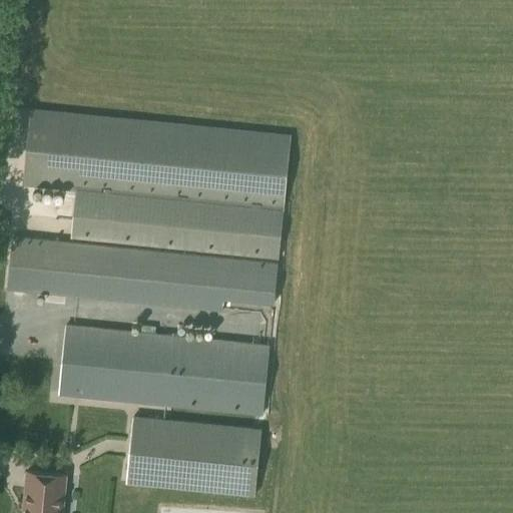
[(278,258),(291,136),(30,109),(22,183),(75,189),(71,236),(278,258)]
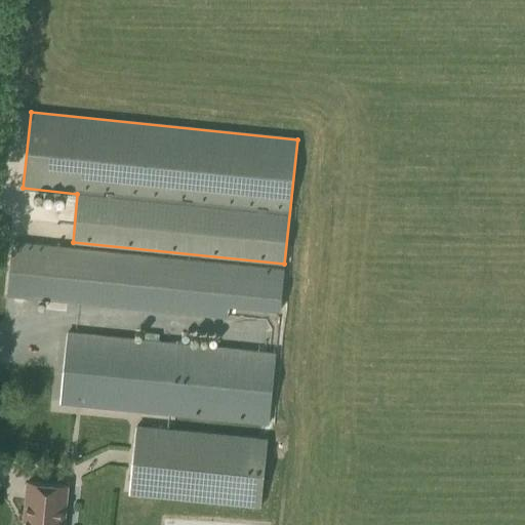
[(280,311),(284,270),(13,242),(7,295),(227,318),(229,306),(280,311)]
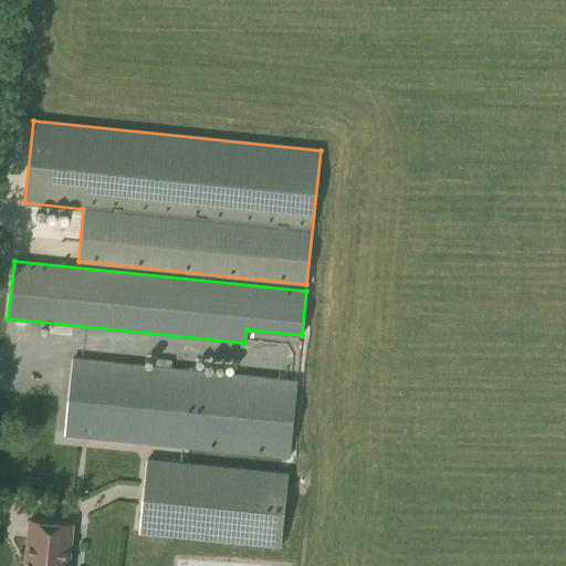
[(290,457),(297,381),(72,358),(65,433),(290,457)]
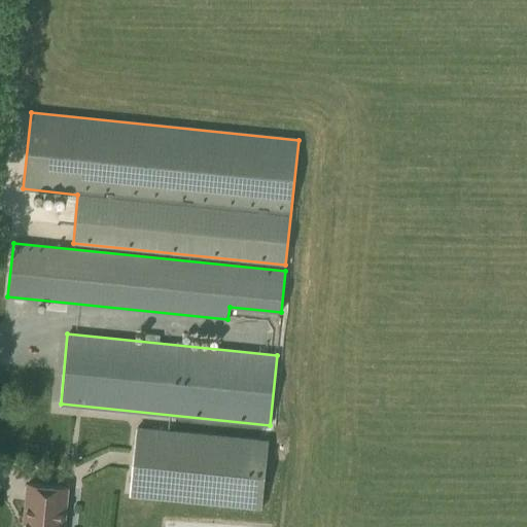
[(138,428),(131,495),(261,508),(268,442),(138,428)]
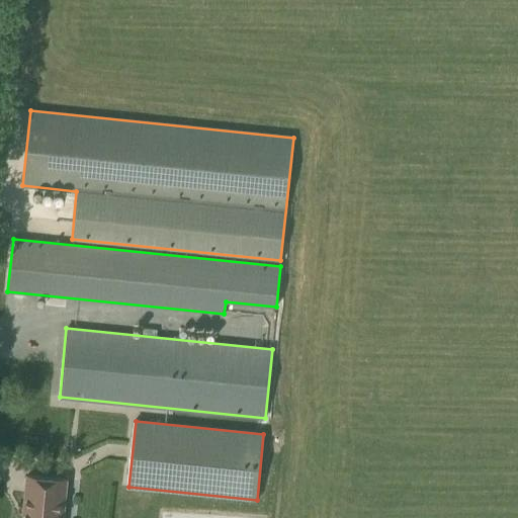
[(62,517),(66,479),(26,476),(22,517),(62,517)]
